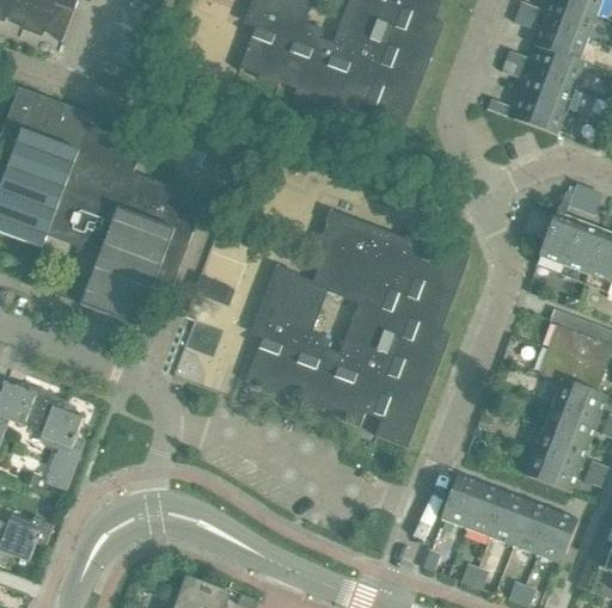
[(60,41),(62,41),(77,0),(0,0),(0,17),(5,20),(7,14),(24,22),(22,26),(43,34),(46,29),(61,35),(60,41)]
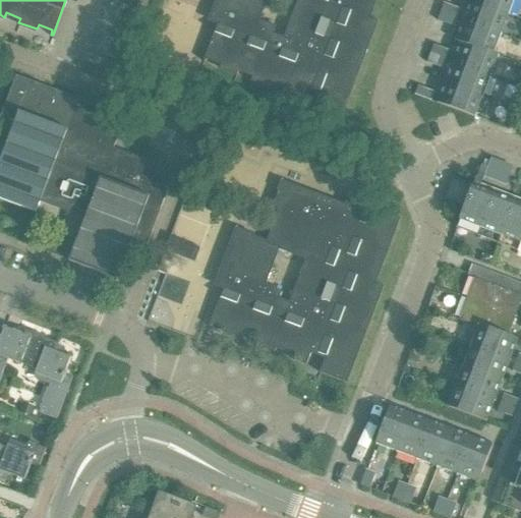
[(320,90),(313,106),(339,116),(377,18),(368,15),(373,0),(216,0),(212,12),(220,15),(203,59),(205,60),(207,56),(221,61),(219,65),(237,72),(238,68),(252,73),(250,77),(269,84),(271,80),(284,85),(283,90),(301,97),(305,84),(320,90)]
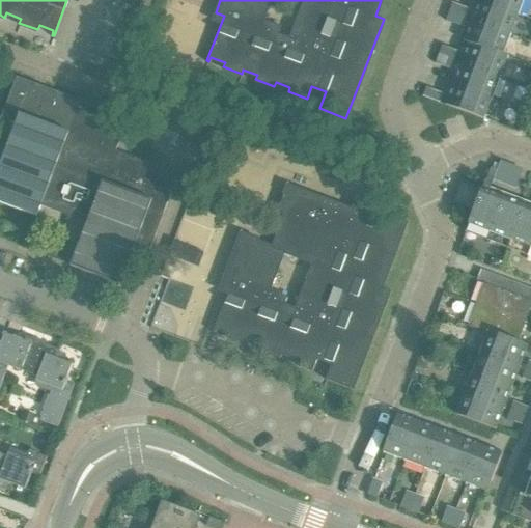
[(510,32),(518,11),(487,0),(478,0),(472,18),(510,32)]
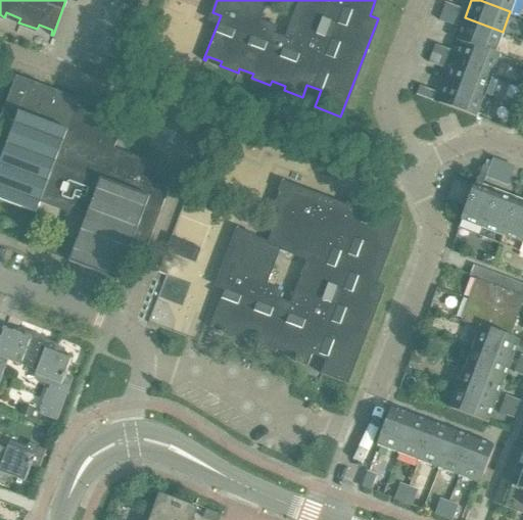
[(510,11),(514,0),(480,0),(510,11)]
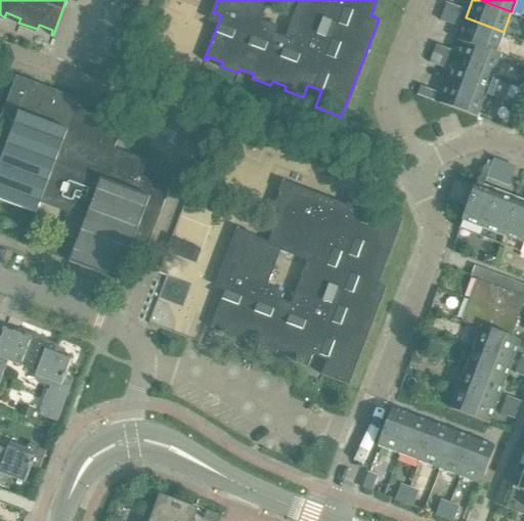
[(459,15),(462,6),(446,1),(443,9),(459,15)]
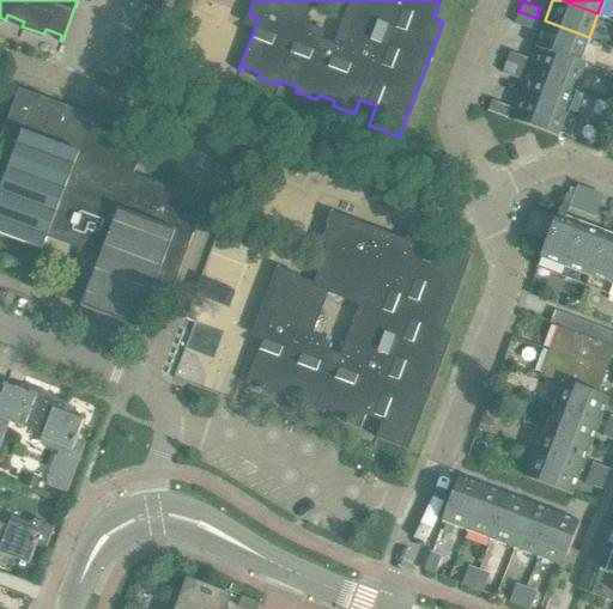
[(532,29),(536,18),(519,11),(515,22),(532,29)]
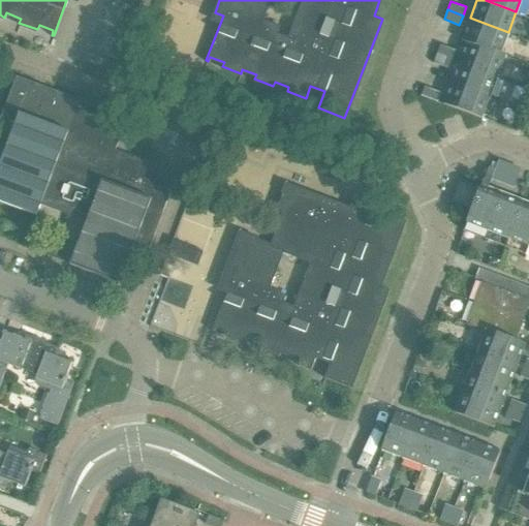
[(500,53),(501,52),(508,32),(470,18),(462,39),(466,41),(467,40),(500,53)]
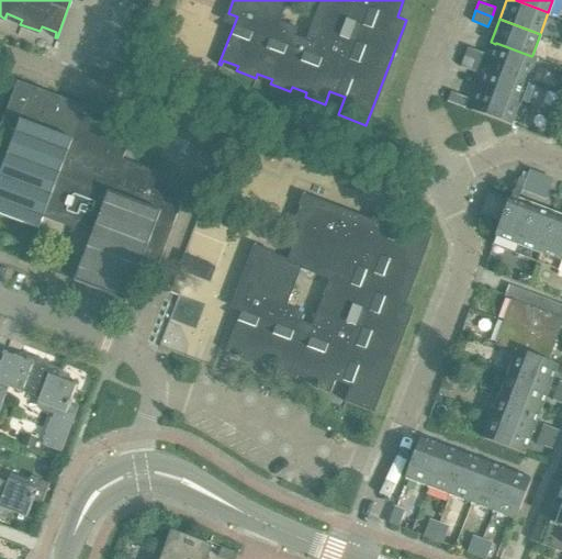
[(528,79),(537,57),(532,55),(531,56),(496,43),(495,44),(487,64),(528,79)]
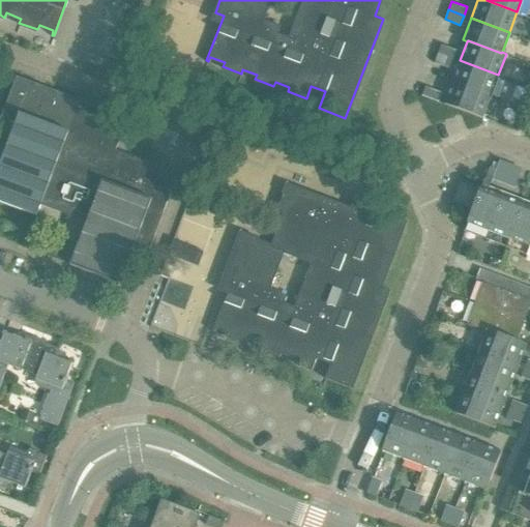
[(453,58),(457,49),(441,44),(438,52),(453,58)]
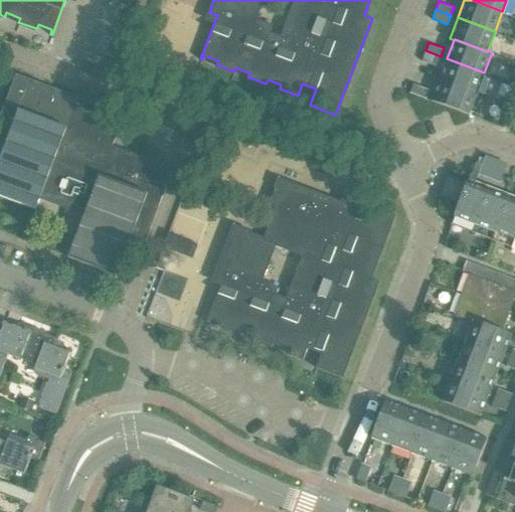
[(437,65),(441,56),(425,50),(421,59),(437,65)]
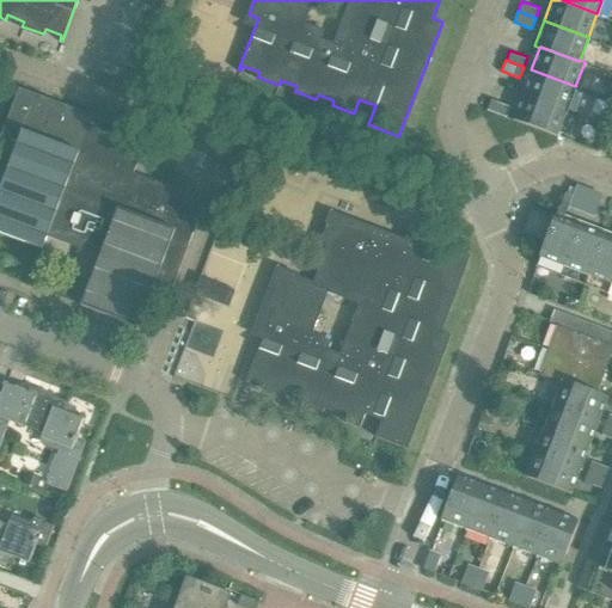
[(567,110),(575,86),(531,69),(522,93),(567,110)]
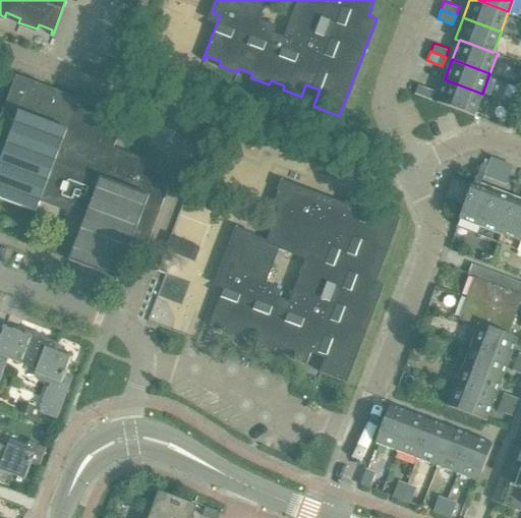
[(83,109),(83,108),(87,100),(16,73),(0,115),(0,196),(36,211),(41,198),(40,197),(74,106),(83,109)]
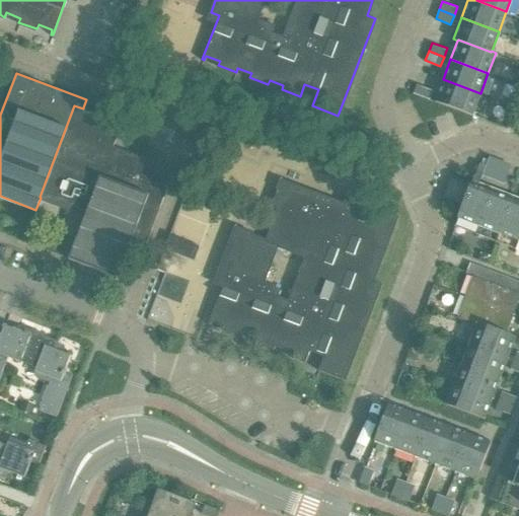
[(472,115),(480,93),(443,79),(435,100),(472,115)]
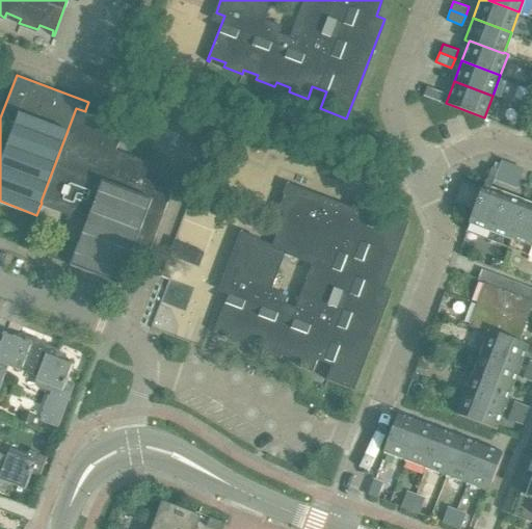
[(439,101),(443,91),(427,85),(423,95),(439,101)]
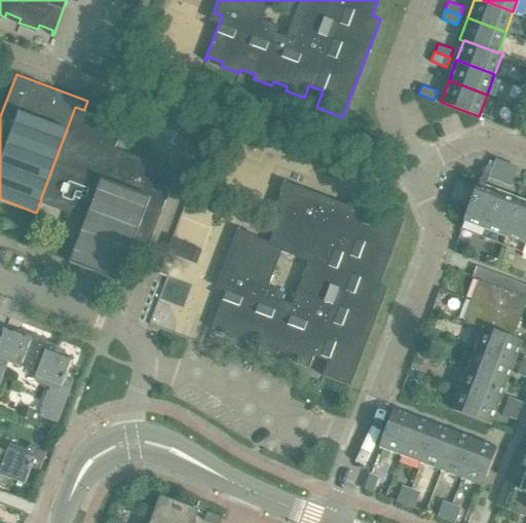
[(145,254),(176,171),(114,147),(123,124),(84,109),(84,110),(75,107),(40,199),(41,200),(86,218),(70,262),(118,281),(130,249),(145,254)]
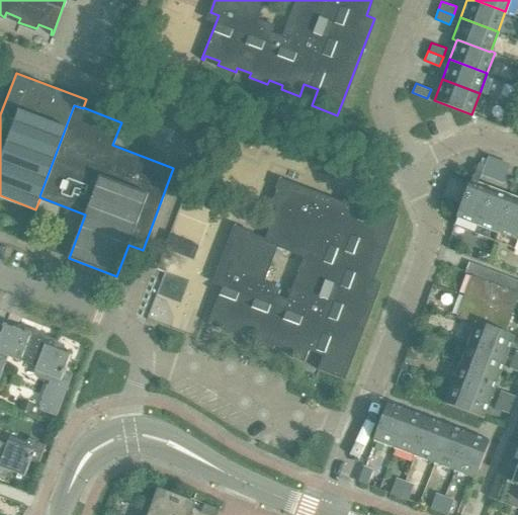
[(492,173),(497,158),(488,155),(482,170),(492,173)]
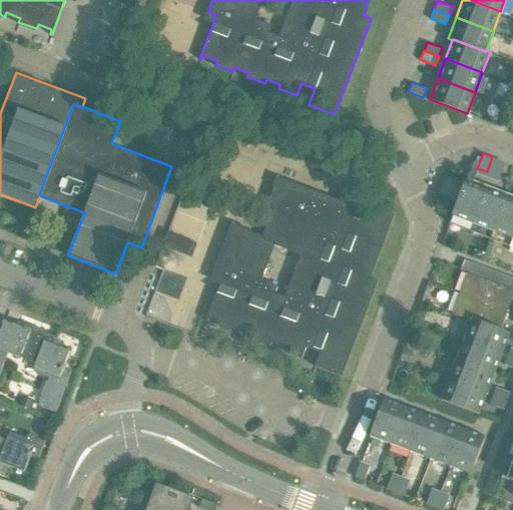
[(512,199),(445,174),(437,193),(457,200),(450,218),(512,241),(512,199)]
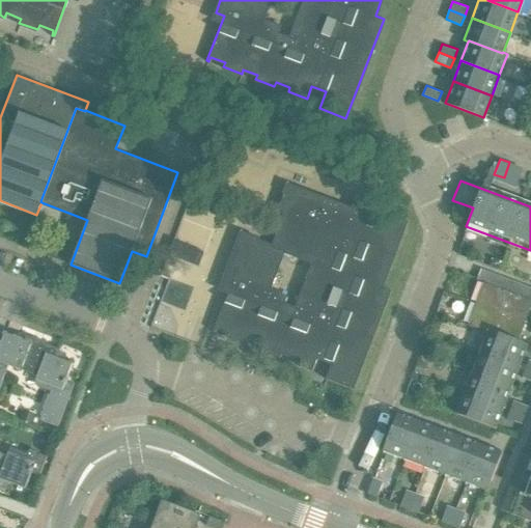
[(332,362),(326,378),(352,388),(389,288),(382,285),(402,230),(406,220),(371,206),(368,215),(287,185),(277,211),(285,214),(274,245),(241,232),(222,283),(230,286),(213,331),(215,332),(217,327),(231,332),(229,337),(247,344),(249,339),(263,344),(261,350),(280,356),(282,352),(296,357),(295,362),(312,368),(317,356),(332,362)]
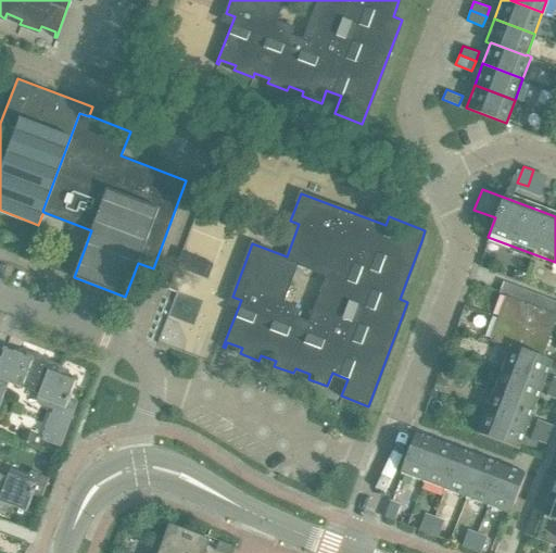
[(555,300),(503,280),(498,291),(507,293),(498,316),(550,336),(555,317),(555,300)]
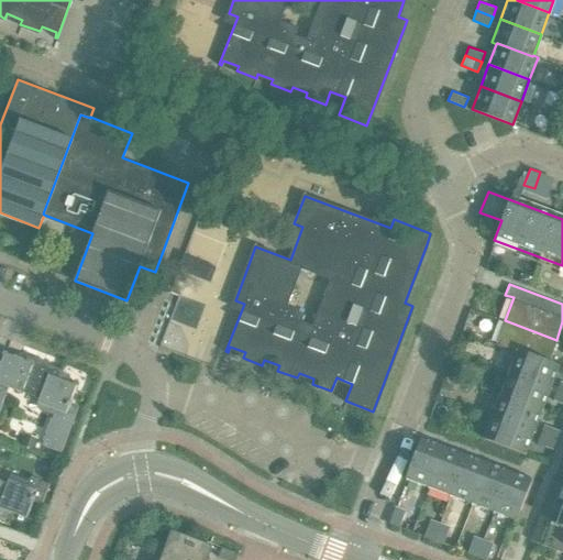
[(556,340),(505,320),(496,343),(517,351),(517,350),(548,361),(548,360),(556,340)]
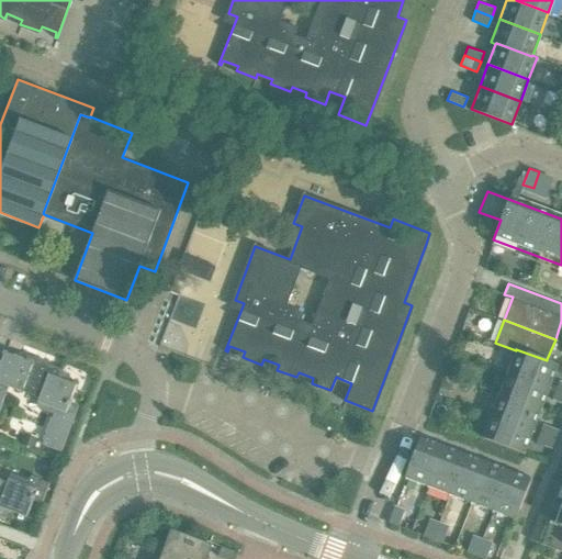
[(549,387),(558,364),(547,359),(547,360),(516,349),(516,350),(508,371),(549,387)]
